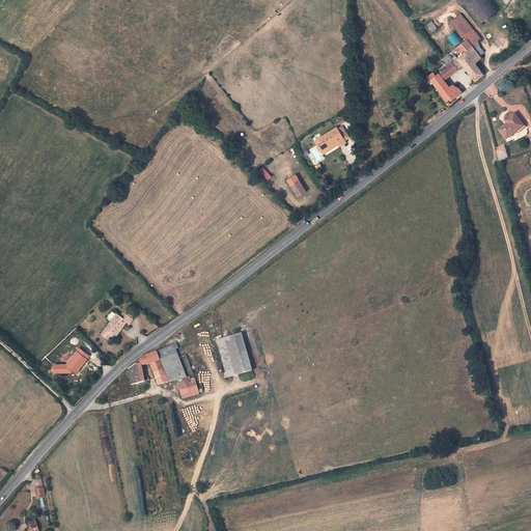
[(499,8),(492,0),(458,0),(479,25),(499,8)]
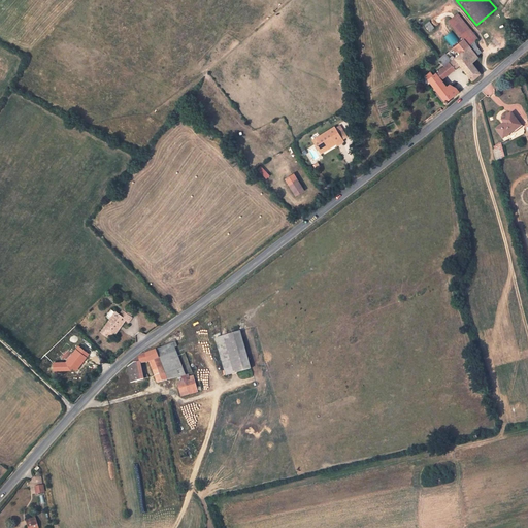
[(449,22),(463,39),(468,45),(474,41),(477,38),(458,13),(449,22)]
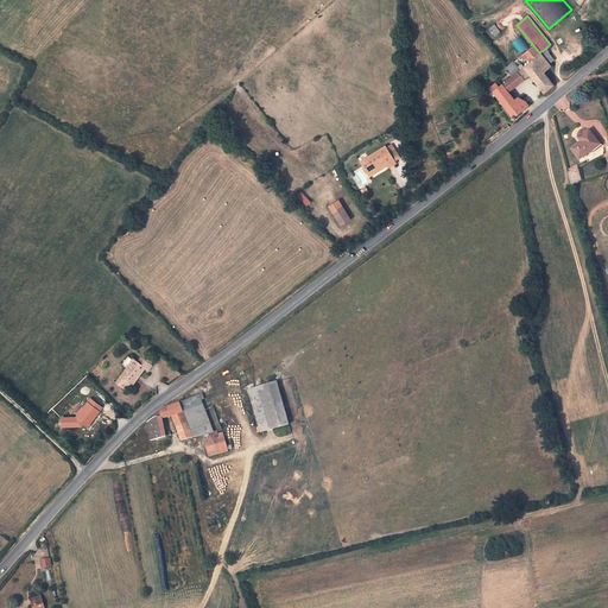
[(494,25),(489,29),(494,36),(500,32),(494,25)]
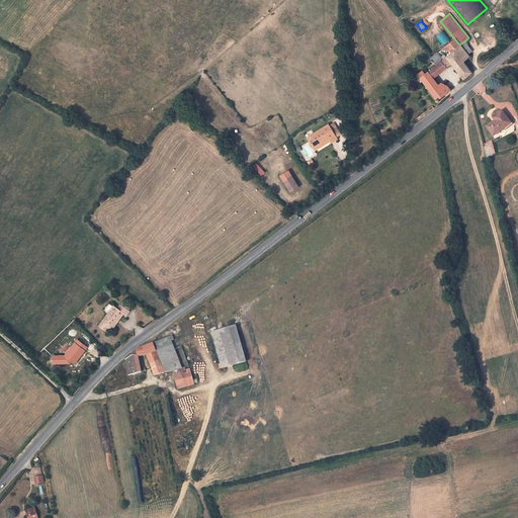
[(443,30),(435,36),(442,46),(450,39),(443,30)]
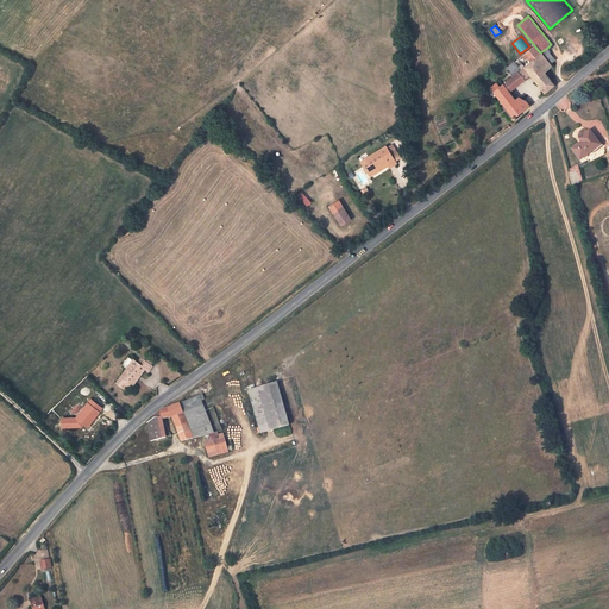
[(545,73),(546,71),(552,67),(550,64),(540,52),(534,45),(518,60),(507,69),(513,77),(519,85),(531,75),(545,93),(553,86),(546,75),(545,73)]
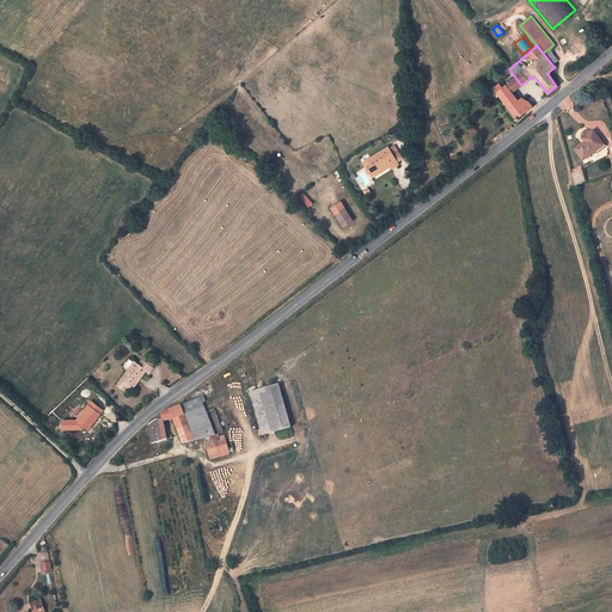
[(554,55),(550,48),(543,53),(552,65),(557,60),(554,55)]
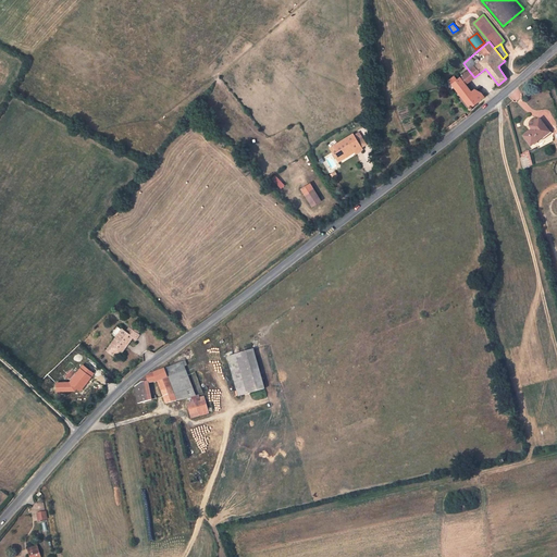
[(469,82),(474,77),(469,71),(462,75),(468,81),(469,82)]
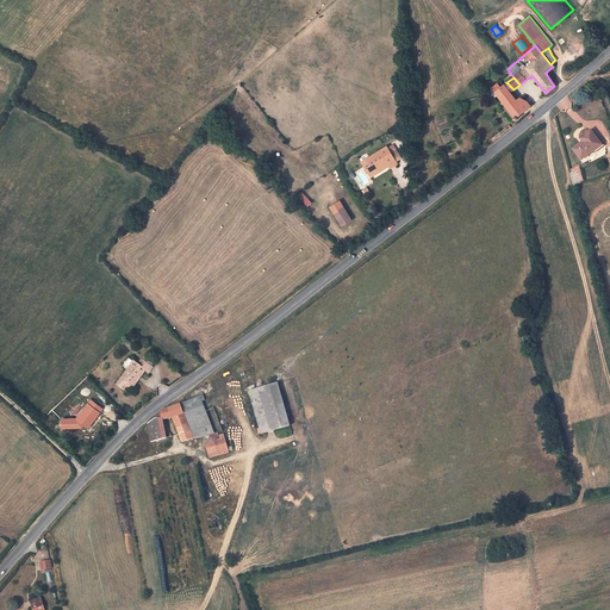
[(515,120),(516,120),(516,119),(516,118),(516,117),(529,105),(526,100),(524,103),(521,99),(518,98),(517,99),(516,100),(510,93),(511,92),(510,91),(512,88),(506,82),(495,93),(498,98),(502,103),(512,117),(512,118),(511,119),(512,119),(512,120),(514,120),(515,120)]
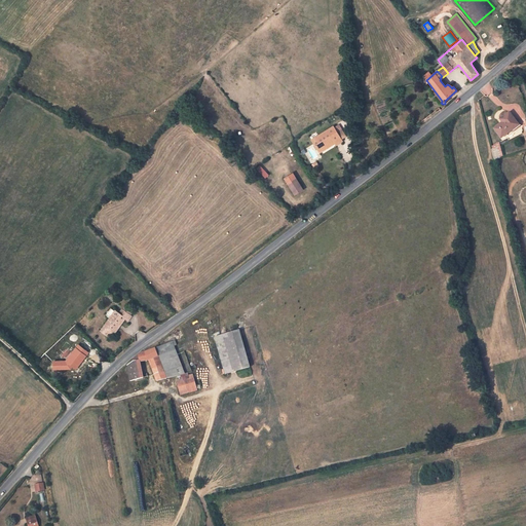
[(442,101),(433,88),(430,90),(440,103),(442,101)]
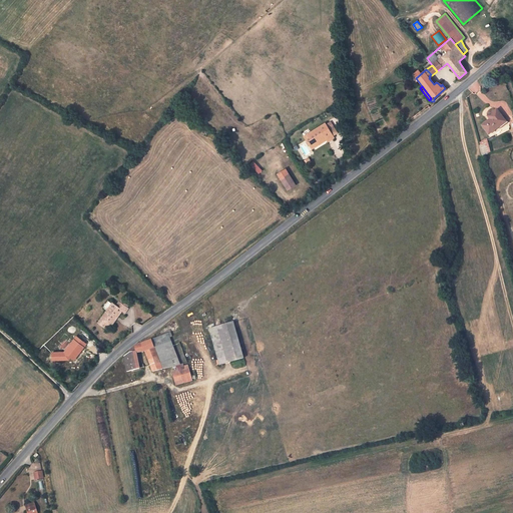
[(482,125),(489,134),(498,127),(501,130),(503,128),(501,125),(505,122),(505,121),(497,110),(488,116),(489,118),(488,119),(488,121),(482,125)]
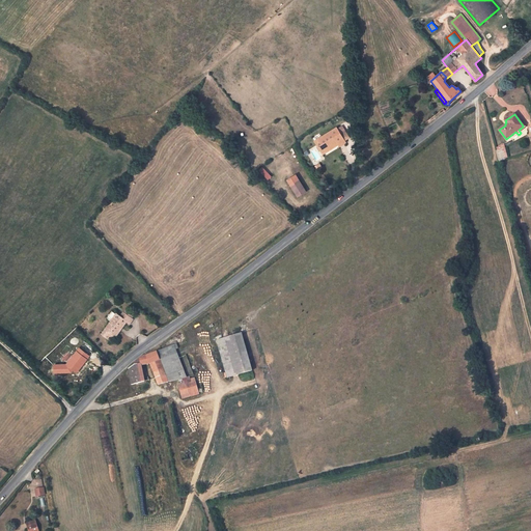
[(524,124),(523,126),(523,127),(519,130),(521,133),(527,129),(524,124)]
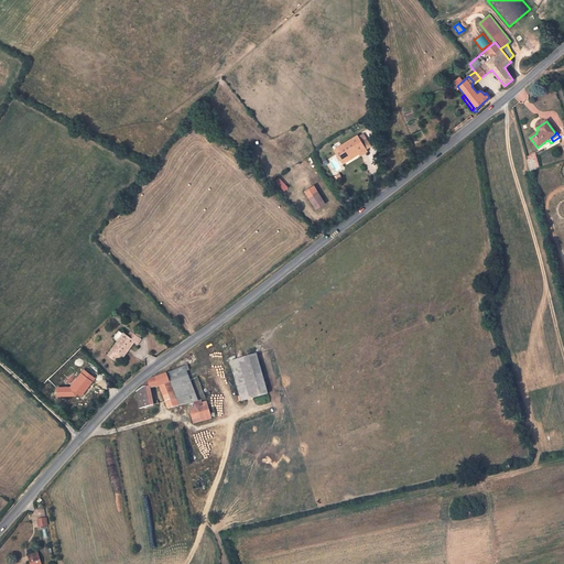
[(362,134),(358,137),(366,150),(370,147),(362,134)]
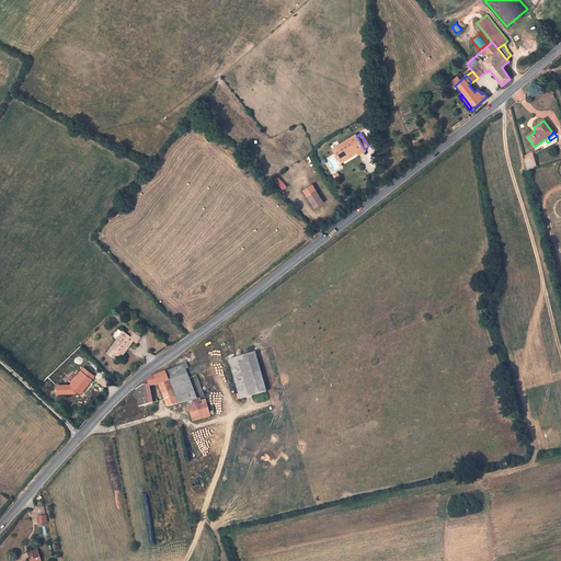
[(332,150),(339,160),(355,150),(357,153),(358,155),(365,150),(364,149),(356,136),(356,135),(332,150)]
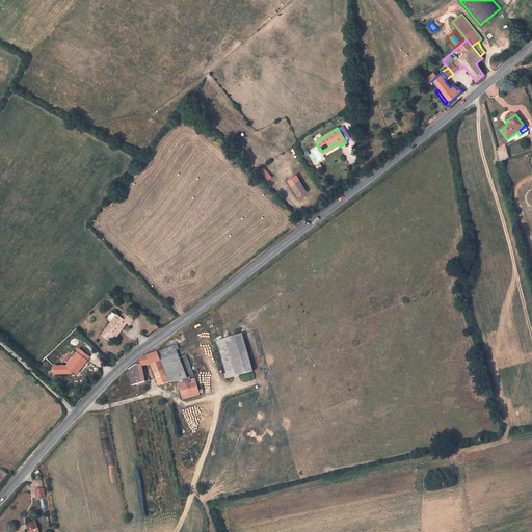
[(323,155),(339,145),(337,142),(321,152),(323,155)]
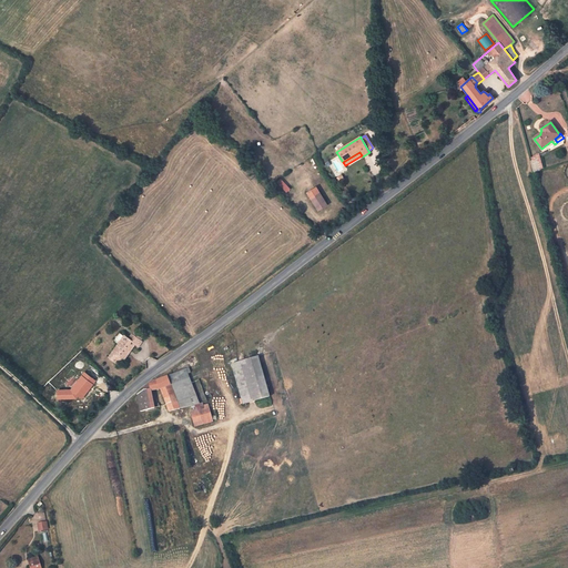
[(537,158),(530,162),(534,173),(540,171),(540,170),(544,170),(541,161),(538,162),(537,158)]
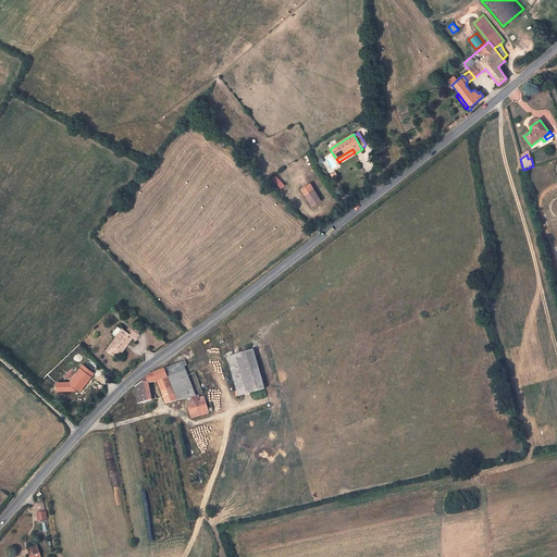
[(313,190),(305,197),(313,207),(321,200),(313,190)]
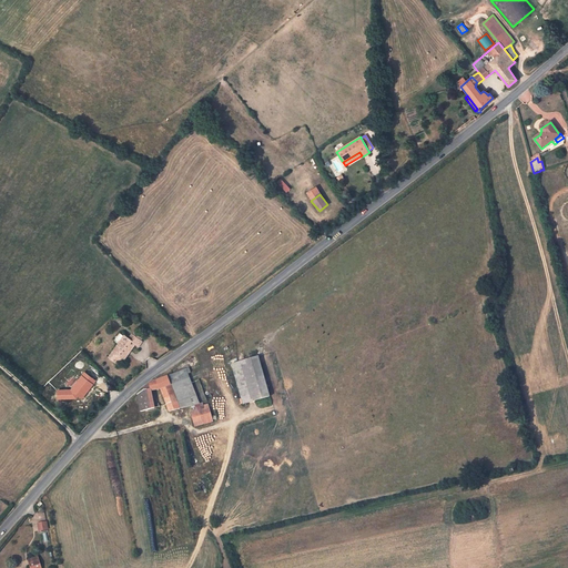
[(134,332),(132,335),(140,341),(142,337),(134,332)]
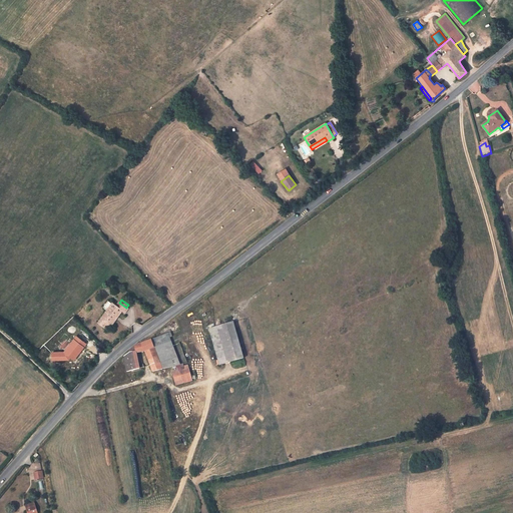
[(98,322),(103,326),(106,322),(110,325),(111,326),(122,311),(125,313),(128,309),(126,308),(119,303),(118,302),(116,306),(112,303),(98,322)]
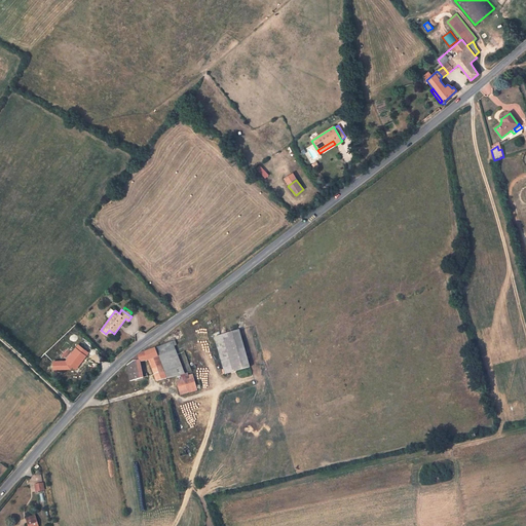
[(250,368),(239,331),(215,337),(225,374),(250,368)]
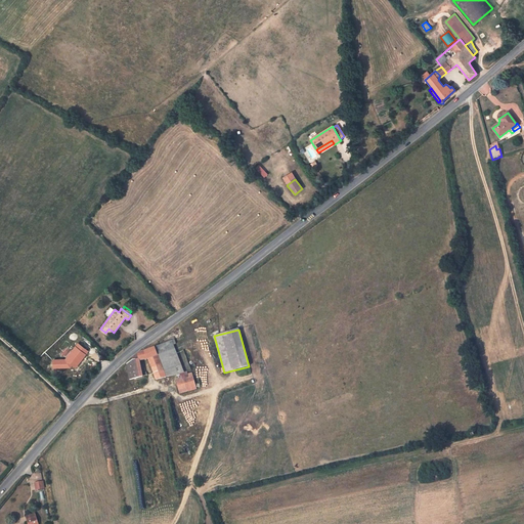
[(144,351),(139,352),(132,357),(132,358),(133,360),(127,363),(130,380),(142,377),(139,360),(148,359),(156,380),(166,377),(157,351),(173,345),(176,344),(174,340),(155,347),(144,351)]
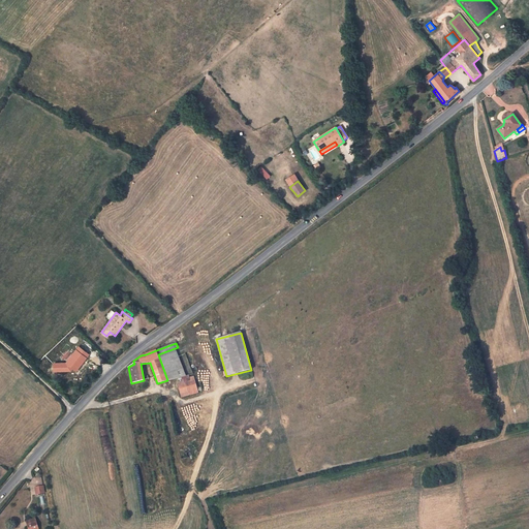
[(66,364),(73,369),(75,367),(78,369),(89,354),(79,347),(66,364)]
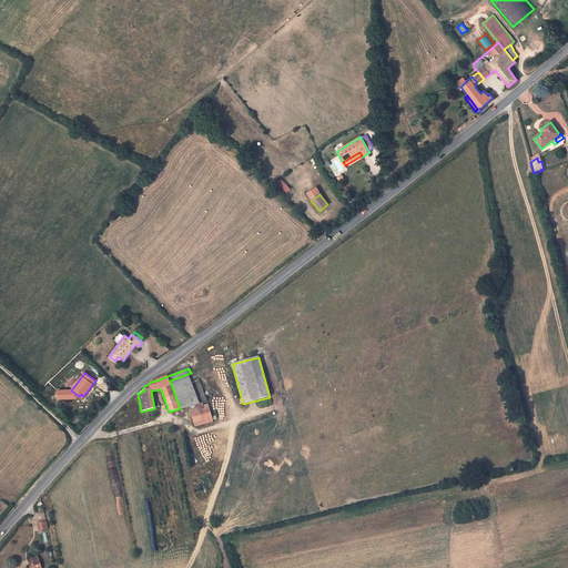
[(191,383),(188,374),(170,381),(180,408),(191,406),(200,404),(191,383)]
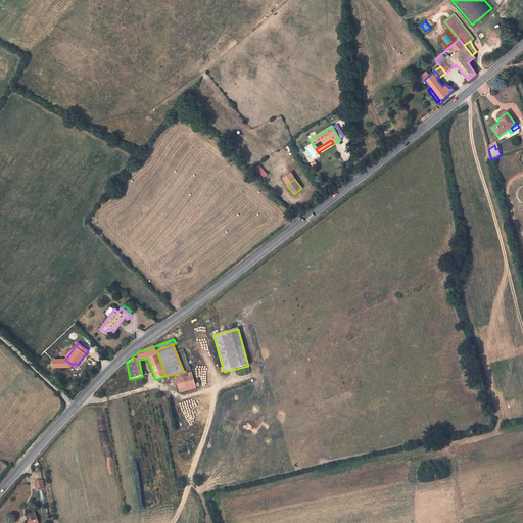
[(183,349),(176,352),(184,372),(187,371),(191,370),(183,349)]
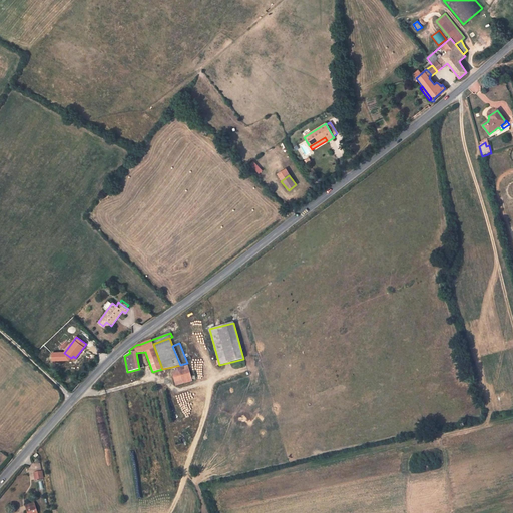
[(172,373),(175,385),(192,381),(187,365),(184,366),(184,370),(177,372),(172,373)]
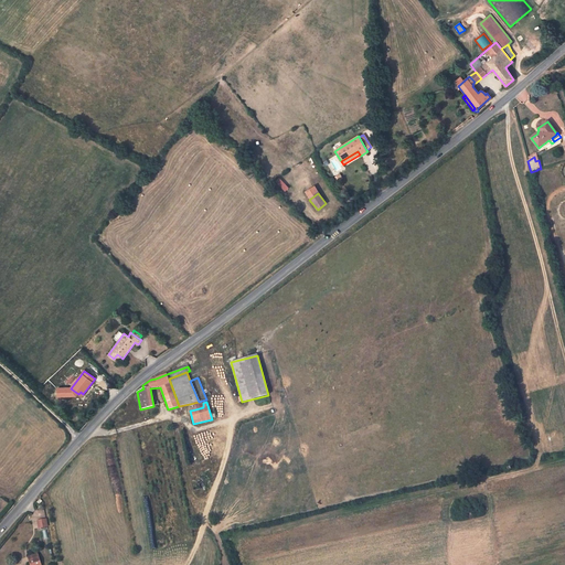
[(48,526),(46,519),(38,521),(39,529),(48,526)]
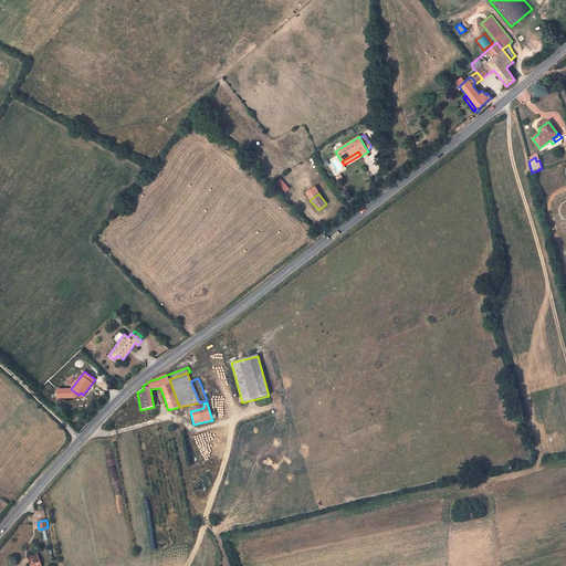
[(41,565),(38,555),(29,558),(30,565),(41,565)]
